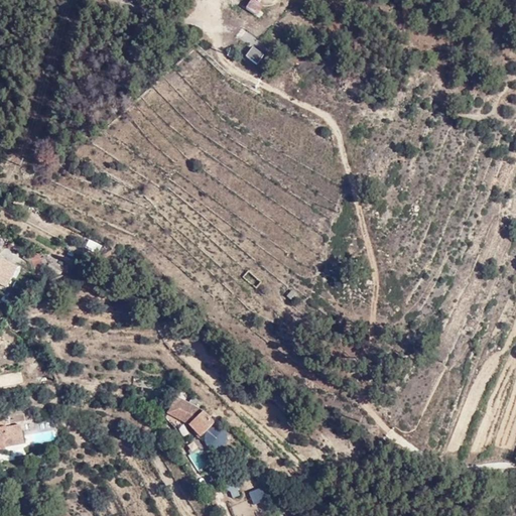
[(257,0),(258,0),(252,9),(263,17),(270,8),(275,8),(280,7),(285,5),(289,2),(290,0),(257,0)]
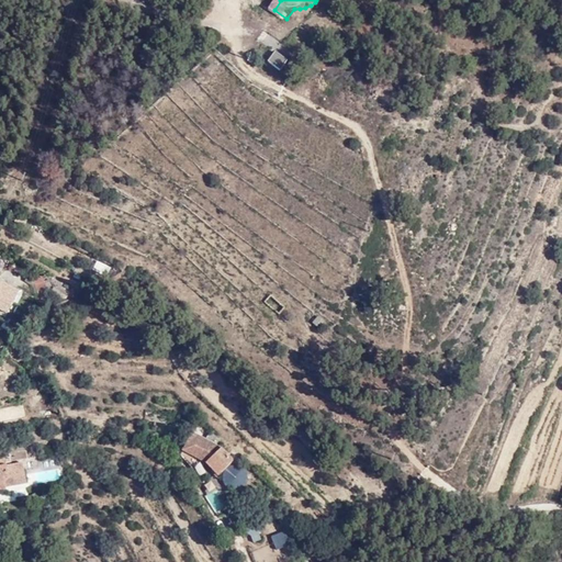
[(278,66),(288,74),(295,65),(284,57),(278,66)]
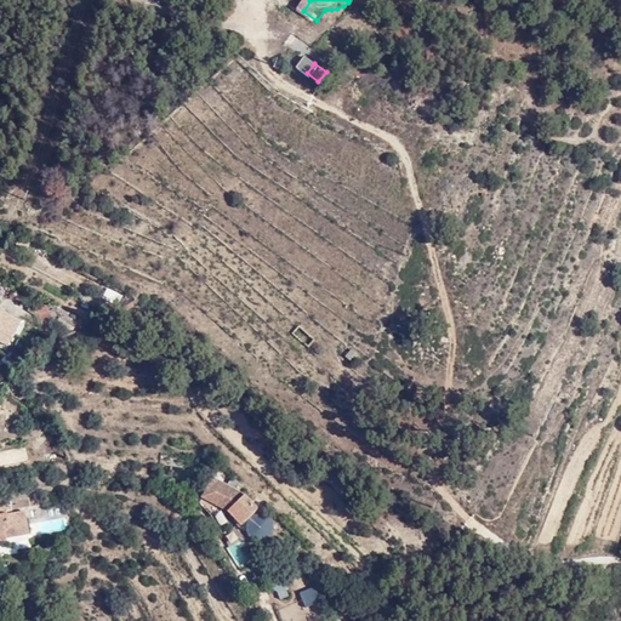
[(102,301),(118,306),(121,294),(106,289),(102,301)]
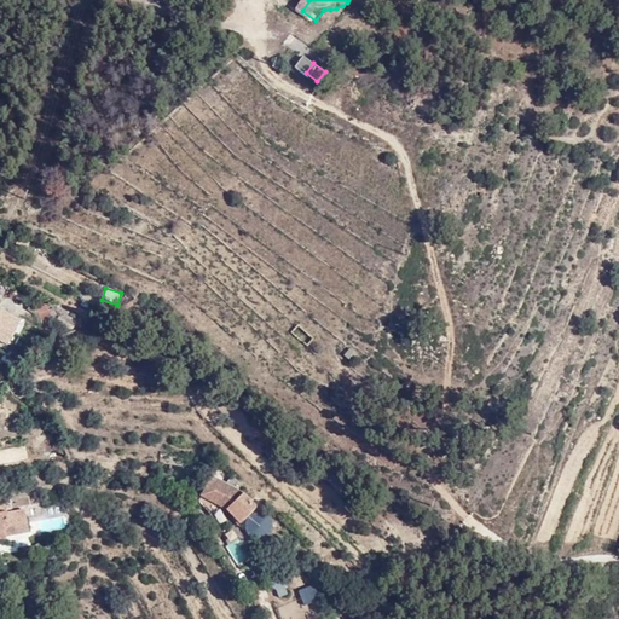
[(82,295),(80,306),(88,308),(92,298),(82,295)]
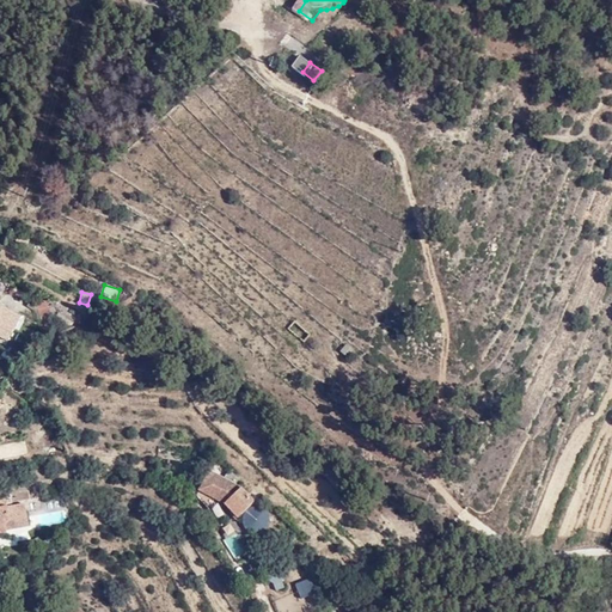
[(38,312),(41,320),(51,317),(49,307),(35,298),(29,306),(38,312)]
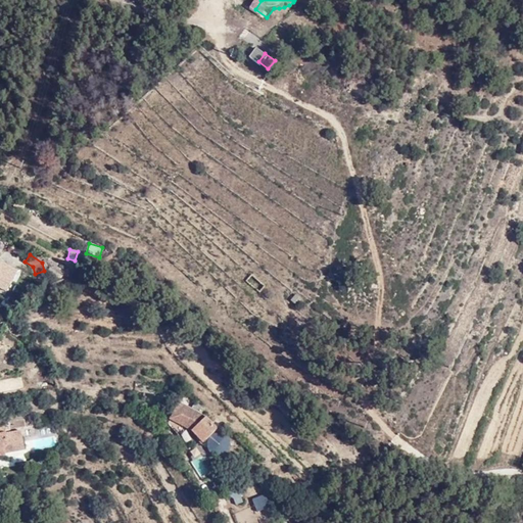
[(0,289),(7,293),(18,272),(0,262),(0,289)]
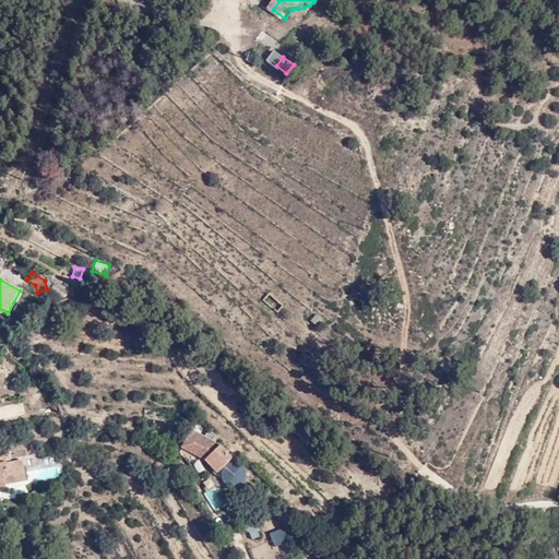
[(272,301),(287,311),(293,302),(277,292),(272,301)]
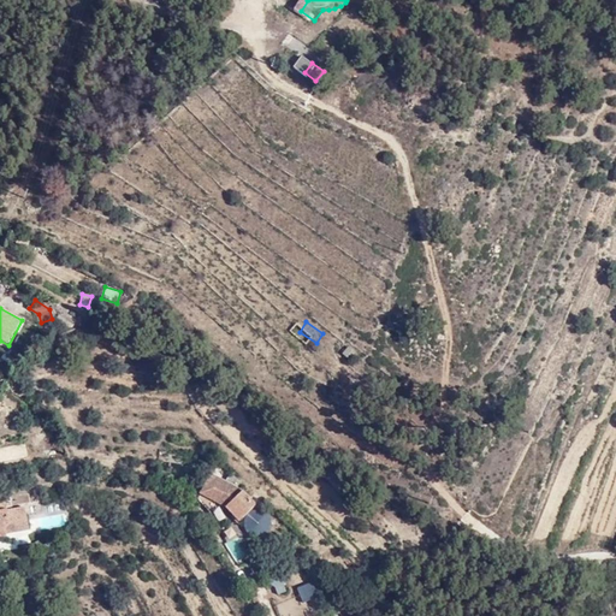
[(535,373),(522,368),(516,381),(529,388),(535,373)]
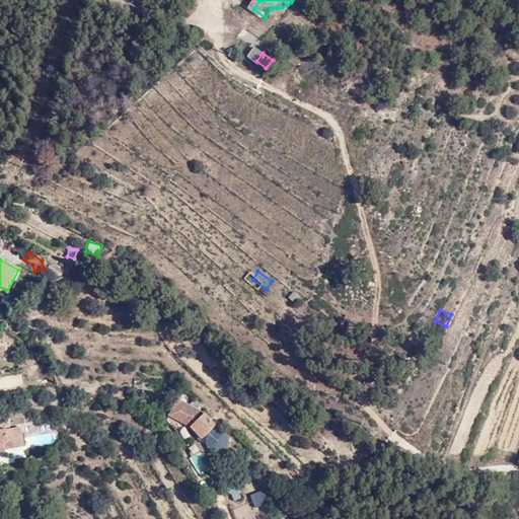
[(218,435),(219,434),(220,433),(222,433),(224,432),(226,433),(228,433),(223,428),(228,423),(221,416),(217,421),(210,415),(184,401),(175,418),(199,429),(204,434),(201,437),(208,443),(211,441),(213,443),(213,442),(214,440),(215,437),(216,436),(218,435)]
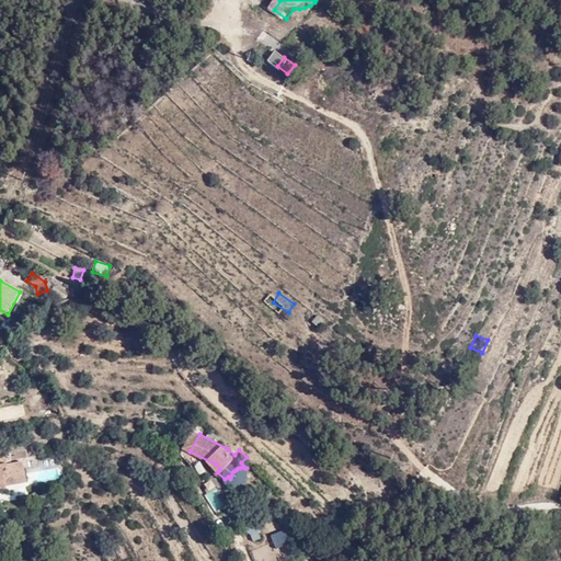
[(29,480),(25,461),(8,464),(7,457),(0,458),(0,490),(11,489),(10,483),(29,480)]
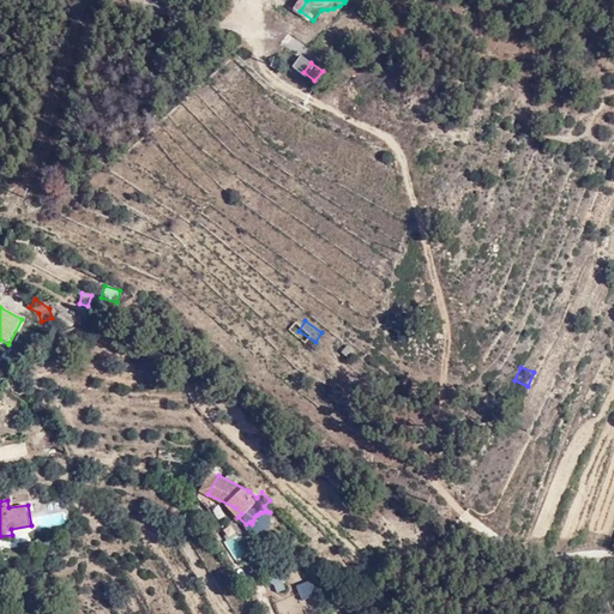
[(278,522),(277,519),(276,517),(275,516),(274,513),(271,512),(270,512),(268,512),(265,511),(263,512),(260,512),(259,513),(258,515),(256,516),(254,517),(253,521),(252,523),(252,524),(252,525),(252,528),(253,530),(254,533),(256,534),(258,536),(260,537),(263,539),(265,539),(269,537),(271,537),(272,537),(275,535),(276,534),(277,531),(278,529),(278,527),(278,524),(278,522)]
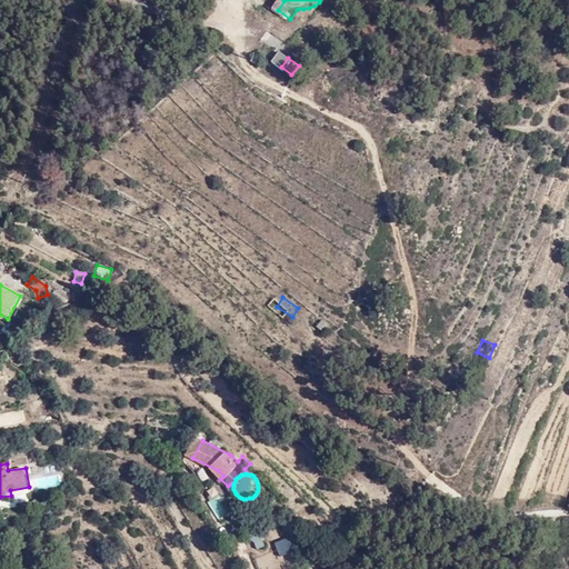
[(288,538),(273,542),(279,557),(293,551),(288,538)]
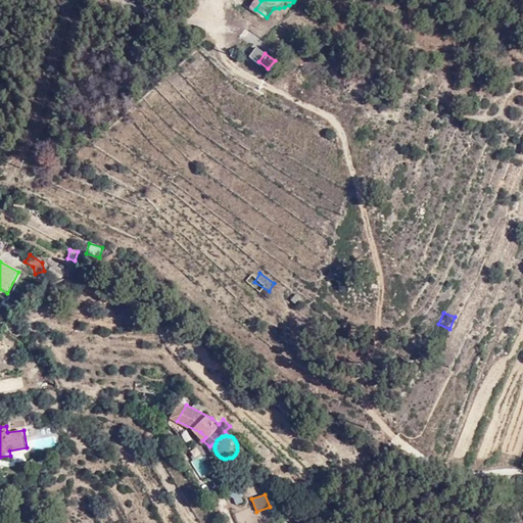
All buildings are outlined.
